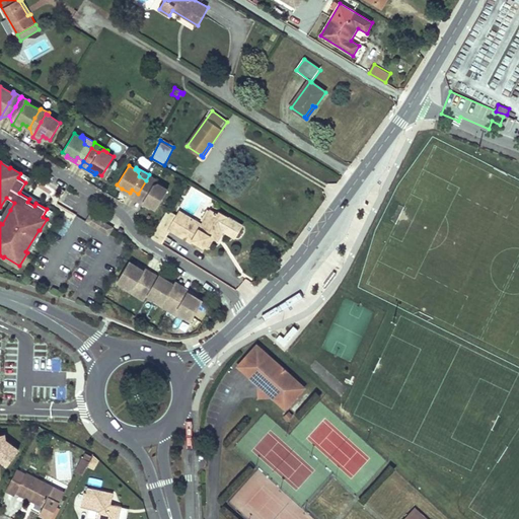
[(18,177),(25,182),(28,177),(20,173),(18,177)]
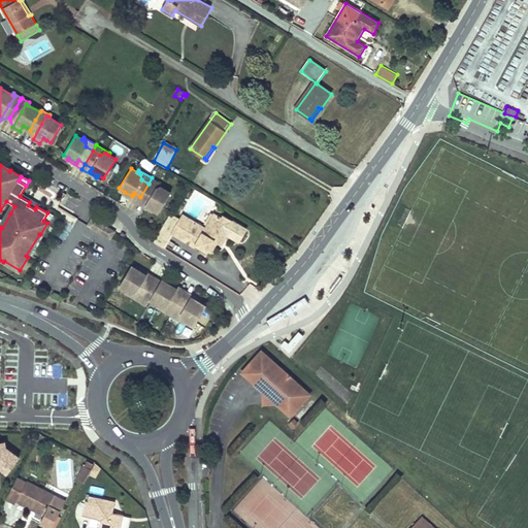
[(149,184),(156,188),(161,186),(164,188),(165,186),(152,177),(149,184)]
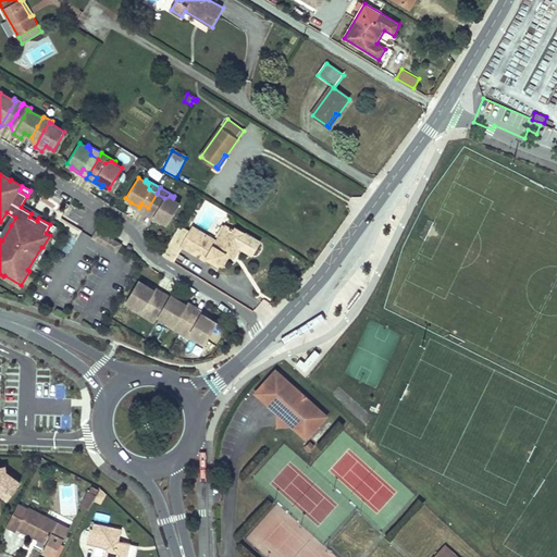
[(168,224),(181,202),(173,198),(170,196),(164,198),(157,194),(148,208),(156,212),(153,215),(162,220),(168,224)]
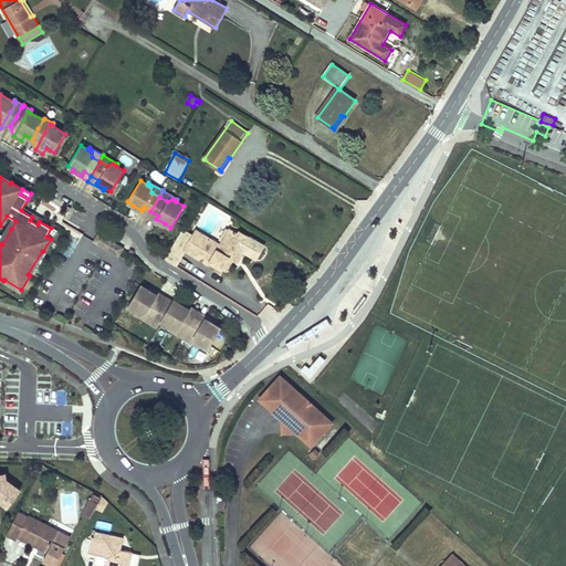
[(142,210),(133,206),(132,208),(147,217),(150,211),(144,207),(142,210)]
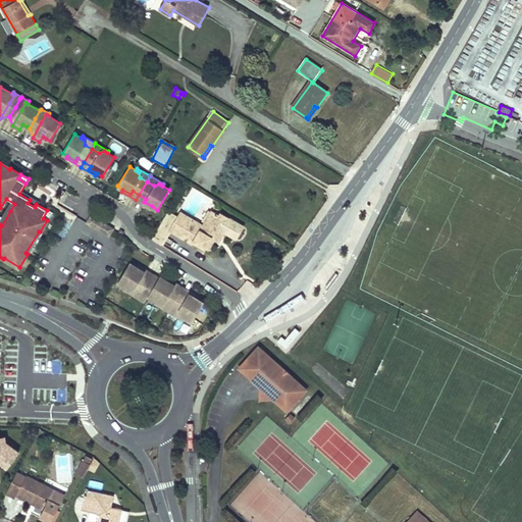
[(150,208),(152,206),(144,202),(146,199),(139,195),(136,200),(150,208)]
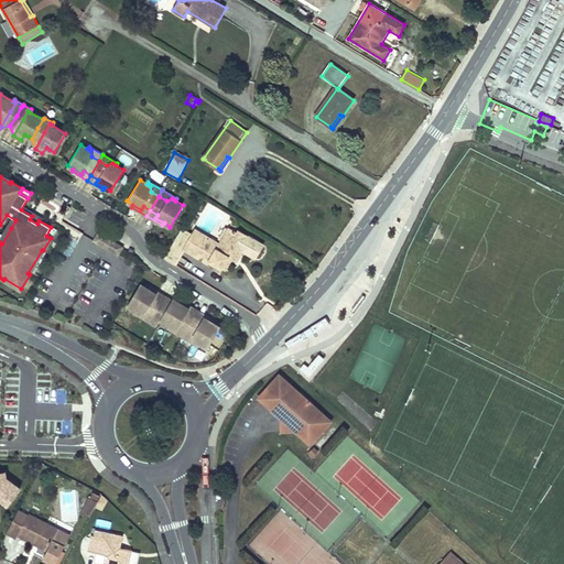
[(56,230),(51,227),(46,236),(51,238),(56,230)]
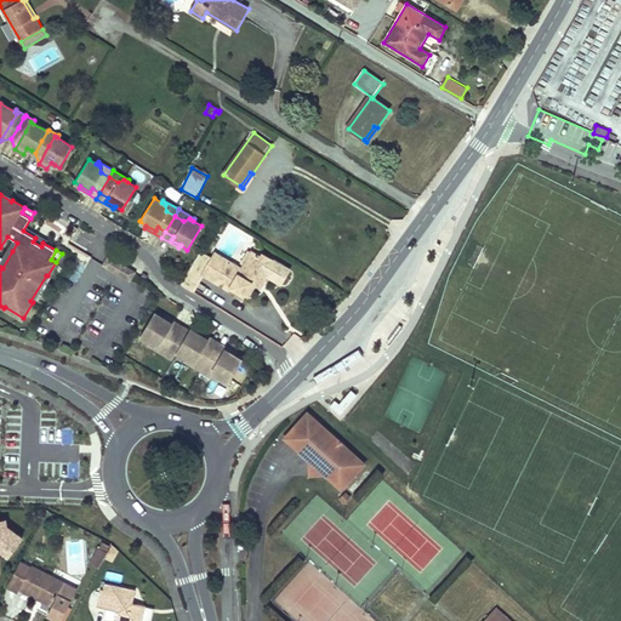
[(193,268),(203,273),(211,257),(201,251),(193,268)]
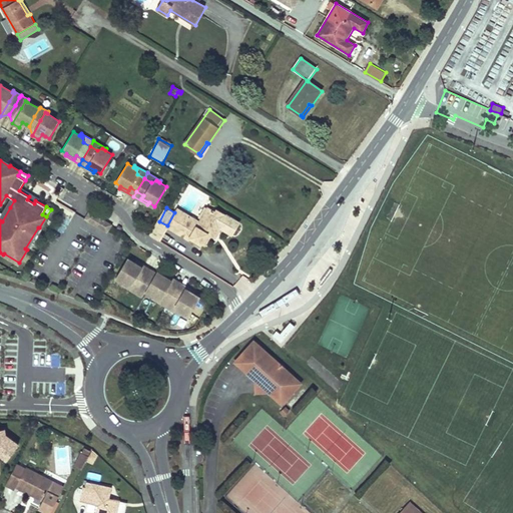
[(191,238),(202,244),(207,235),(211,237),(213,238),(217,233),(219,234),(222,229),(220,227),(227,215),(218,210),(217,212),(210,208),(201,223),(188,215),(178,209),(167,226),(190,240),(191,238)]
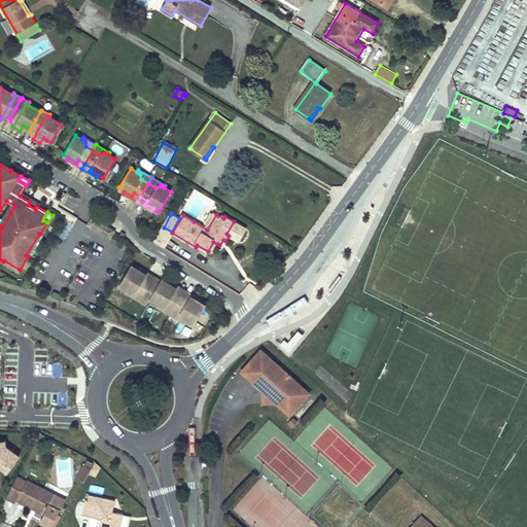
[(113,232),(92,218),(88,225),(109,238),(113,232)]
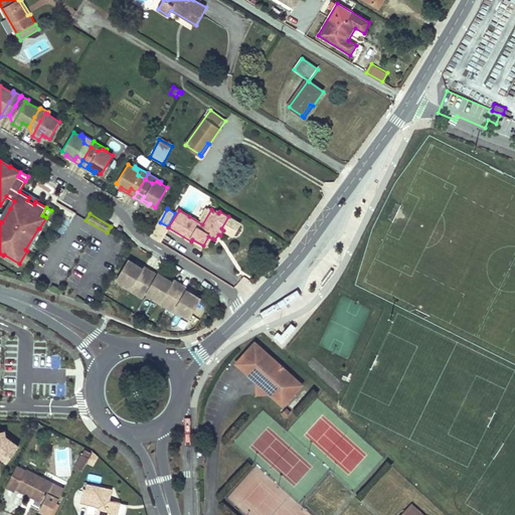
[(208,236),(203,245),(206,248),(212,238),(208,236)]
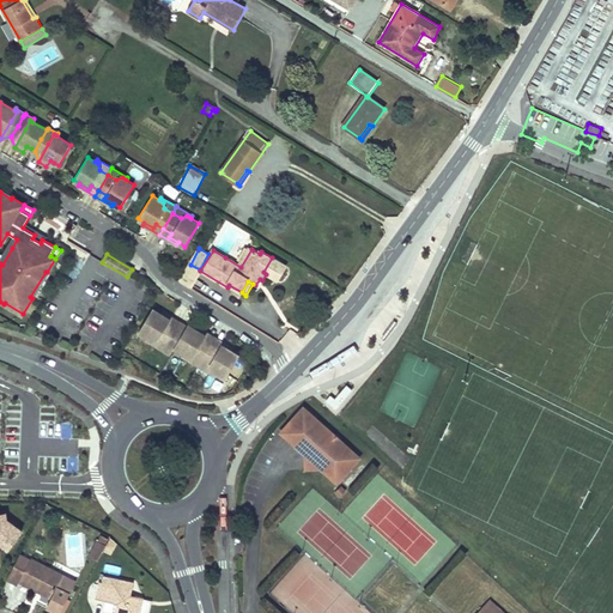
[(161,316),(152,311),(138,334),(147,340),(152,343),(158,340),(167,345),(175,331),(167,326),(169,322),(161,316)]
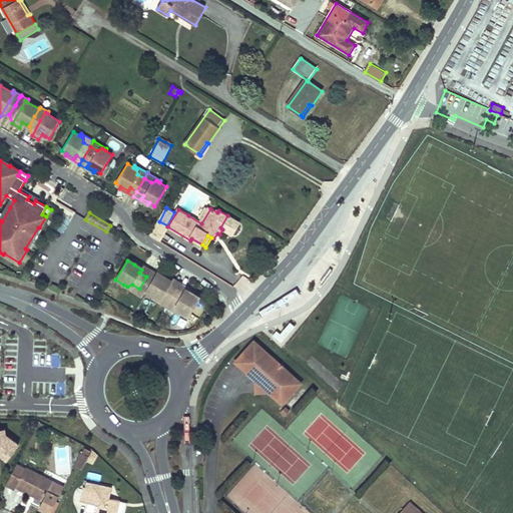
[(135,263),(134,265),(141,270),(139,273),(146,277),(139,289),(132,285),(127,287),(123,285),(122,287),(141,299),(145,293),(155,275),(135,263)]
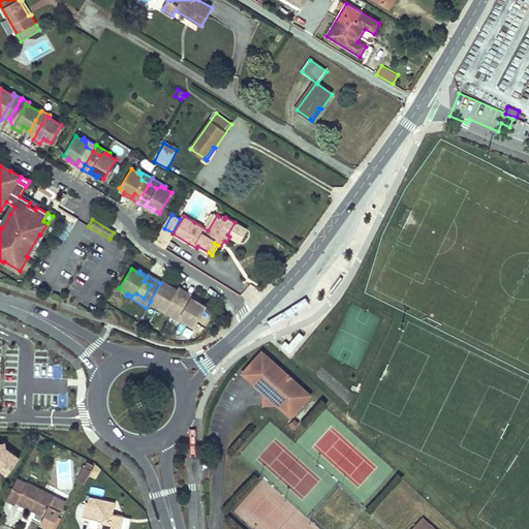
[(168,285),(161,281),(160,283),(150,302),(157,306),(161,309),(167,306),(174,310),(181,298),(175,293),(177,290),(168,285)]
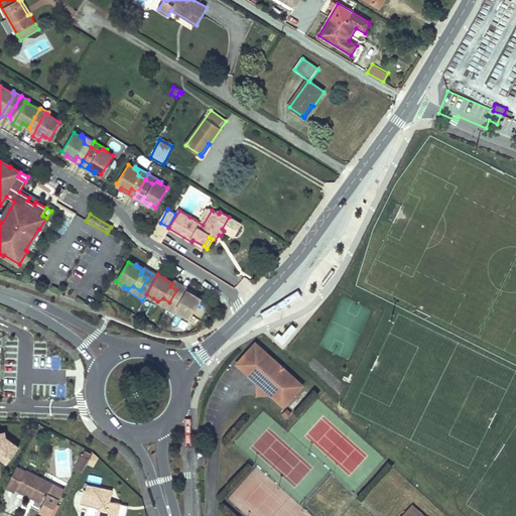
[(176,290),(179,285),(165,276),(164,278),(172,283),(170,286),(176,290)]
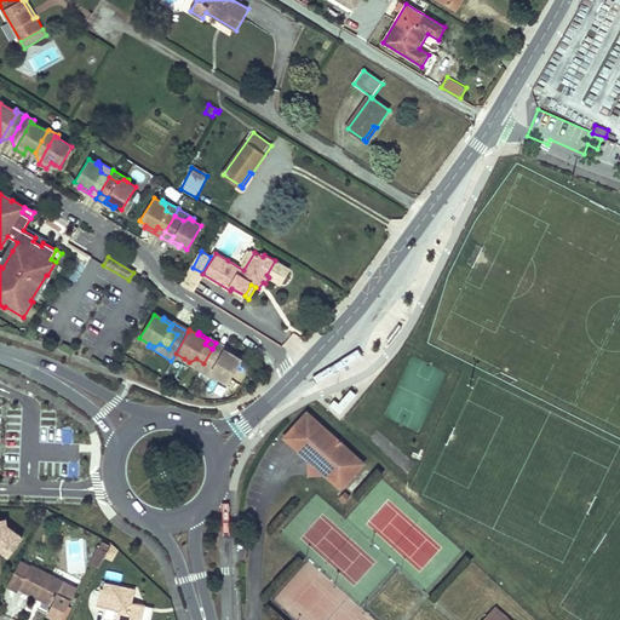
[(234,352),(216,343),(212,349),(220,354),(223,350),(231,355),(234,352)]
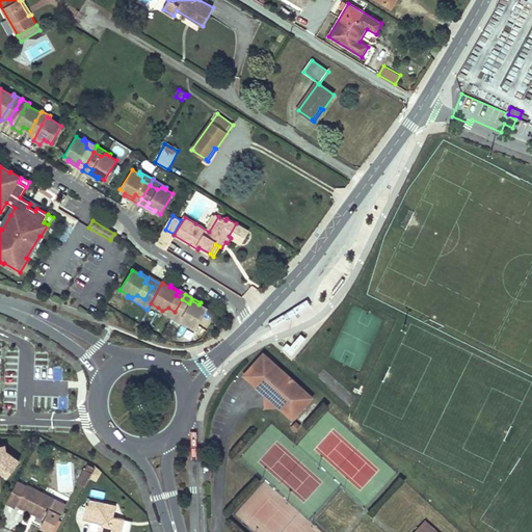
[(194,329),(206,310),(198,304),(191,300),(189,303),(182,299),(175,312),(182,316),(182,322),(186,324),(194,329)]
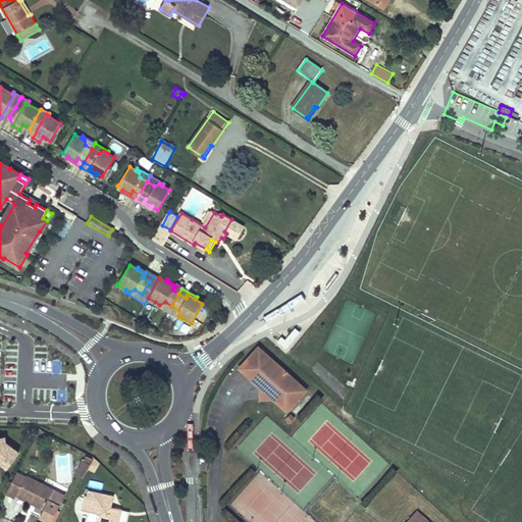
[(154,304),(167,313),(171,306),(165,302),(159,305),(155,302),(154,304)]
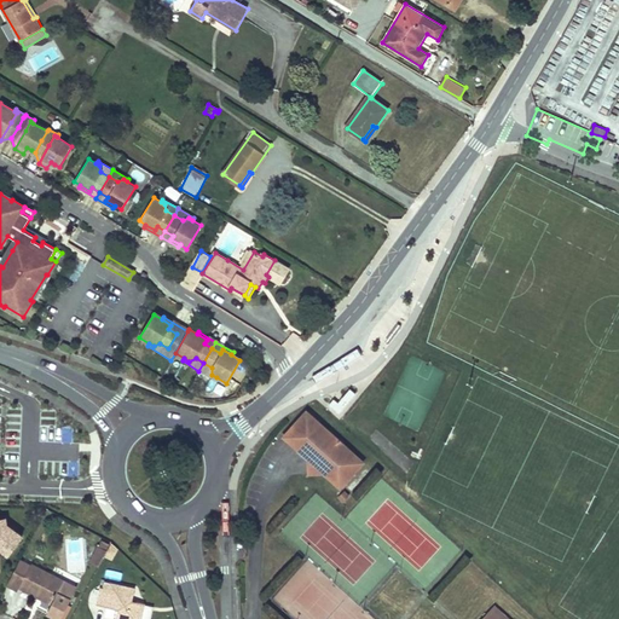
[(203,363),(198,371),(215,380),(217,377),(212,375),(212,368),(203,363)]
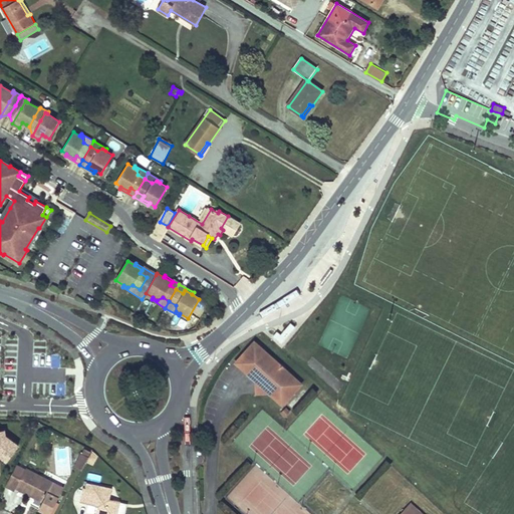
[(254,341),(235,362),(242,369),(261,348),(254,341)]
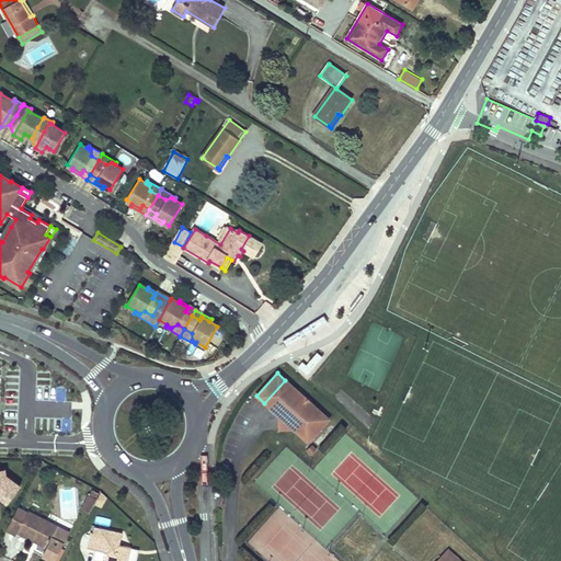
[(285,380),(264,403),(279,416),(294,428),(308,443),(329,419),(285,380)]
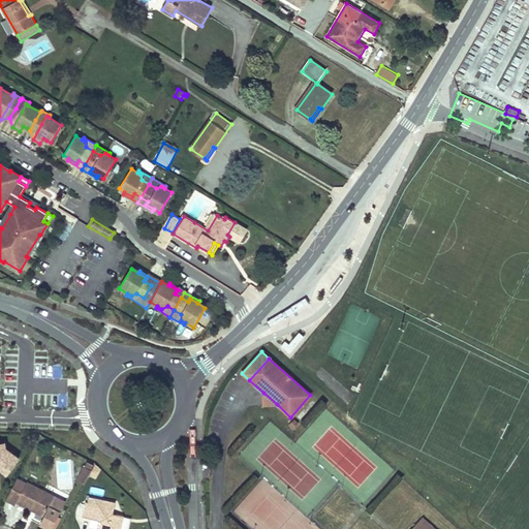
[(277,404),(263,393),(263,405),(277,404)]
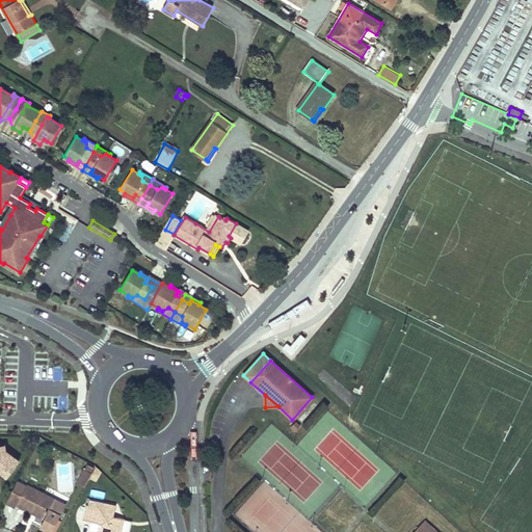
[(295,431),(300,426),(296,422),(291,428),(295,431)]
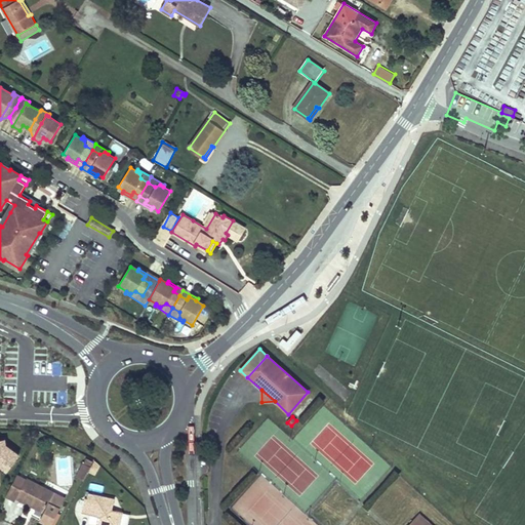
[(0,459),(1,460),(9,467),(22,450),(12,443),(10,446),(3,441),(3,436),(0,434),(0,459)]
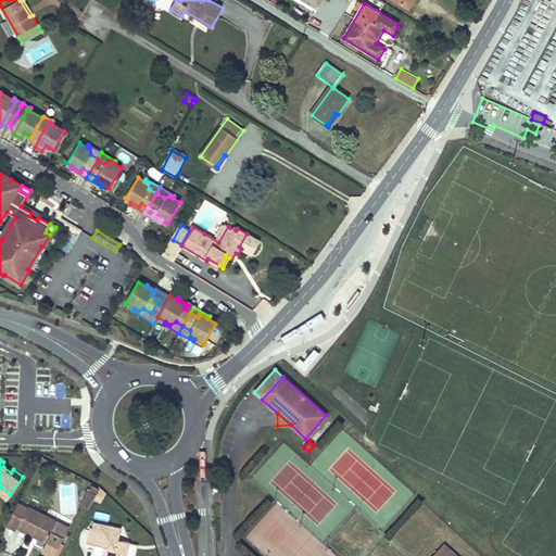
[(108,488),(103,483),(99,492),(104,494),(108,488)]
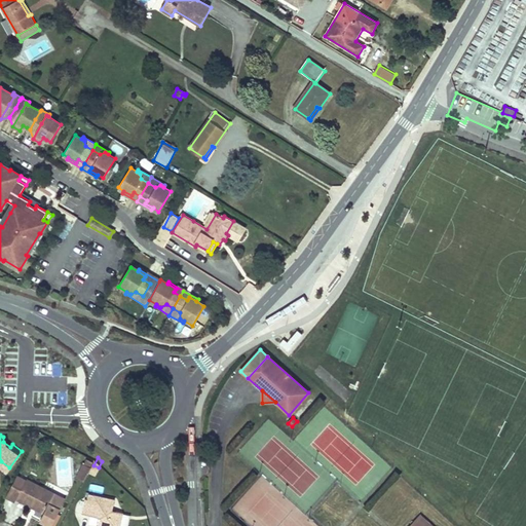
[(94,463),(86,459),(82,468),(88,472),(94,463)]
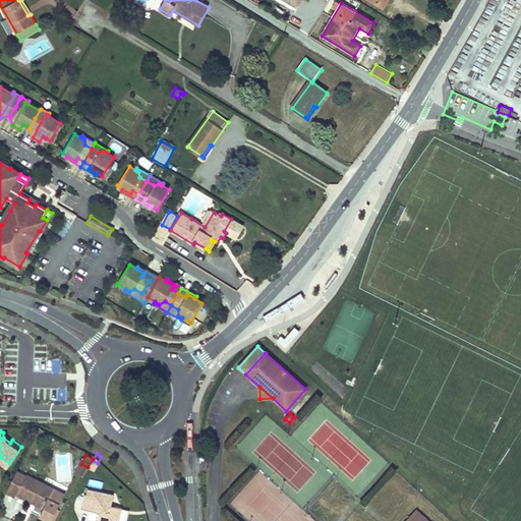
[(27,472),(18,467),(9,485),(46,504),(42,512),(53,517),(62,500),(51,495),(56,484),(27,471),(27,472)]
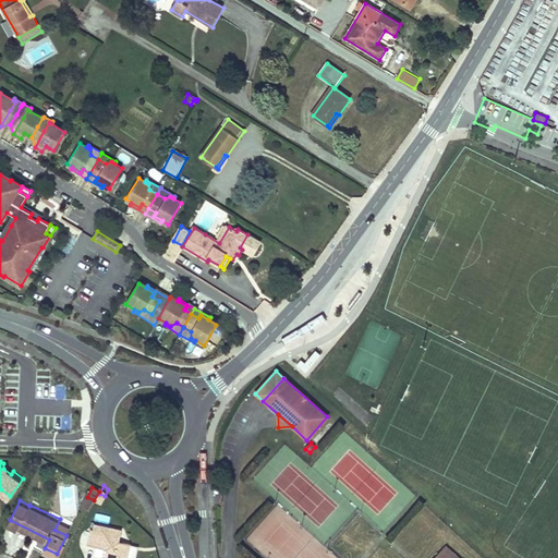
[(71,525),(60,519),(55,530),(67,535),(71,525)]
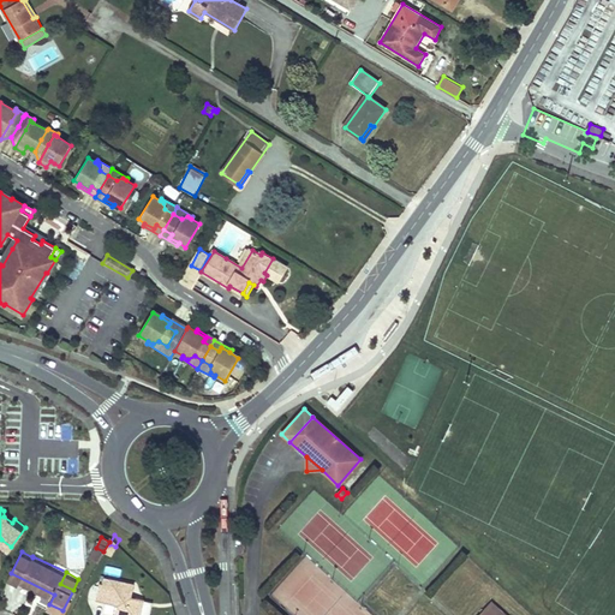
[(103,579),(100,596),(120,601),(121,603),(119,605),(125,614),(130,614),(141,614),(145,593),(139,592),(136,593),(135,590),(137,579),(107,573),(106,579),(103,579)]
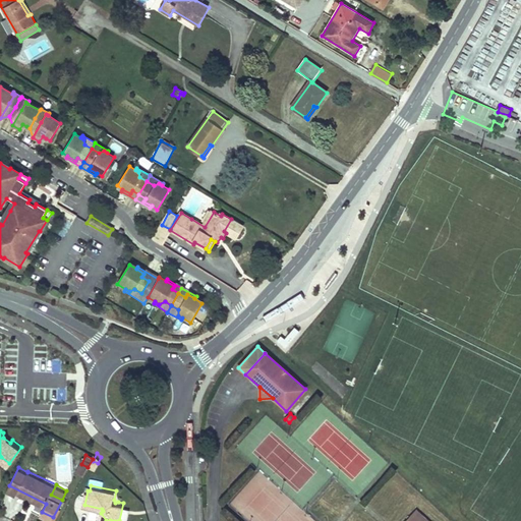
[(426,520),(415,511),(406,520),(426,520)]
